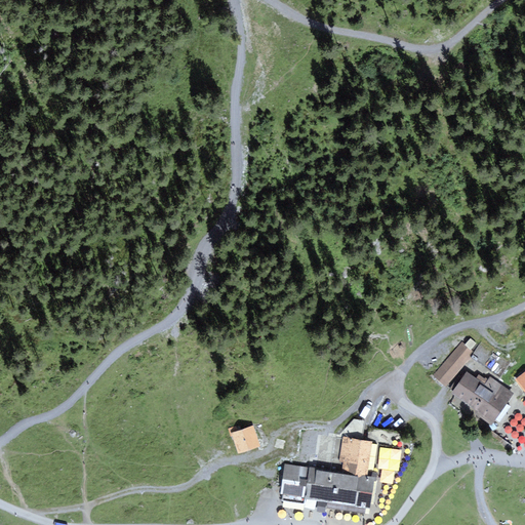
[(462,341),(433,373),(444,385),(475,352),(462,341)]
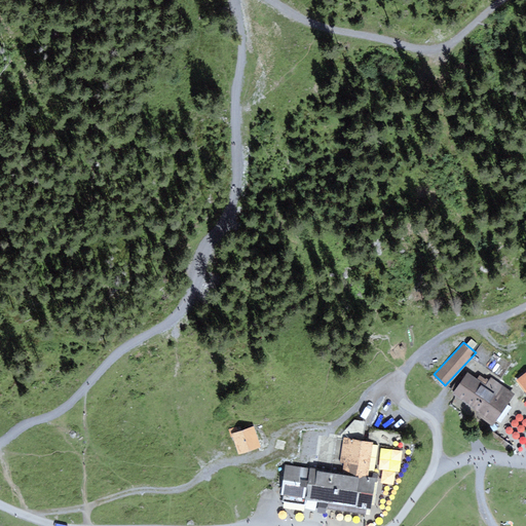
[(525,370),(516,378),(525,390),(525,370)]
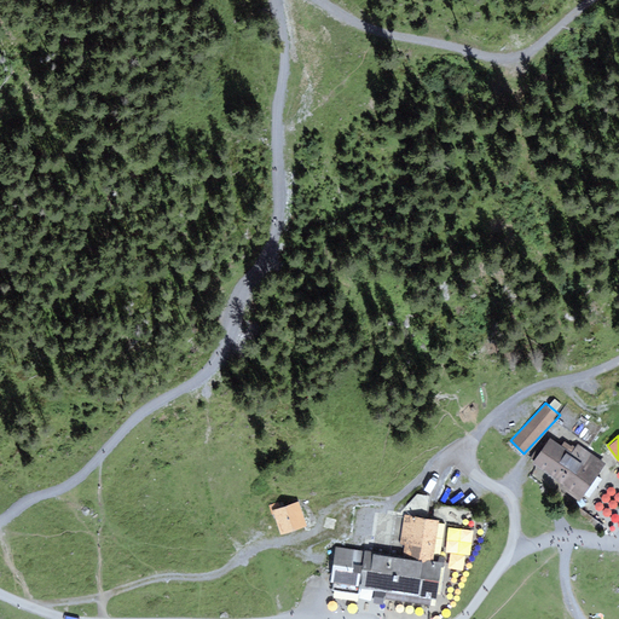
[(576,455),(553,438),(534,462),(585,501),(588,497),(596,503),(618,473),(583,445),(576,455)]
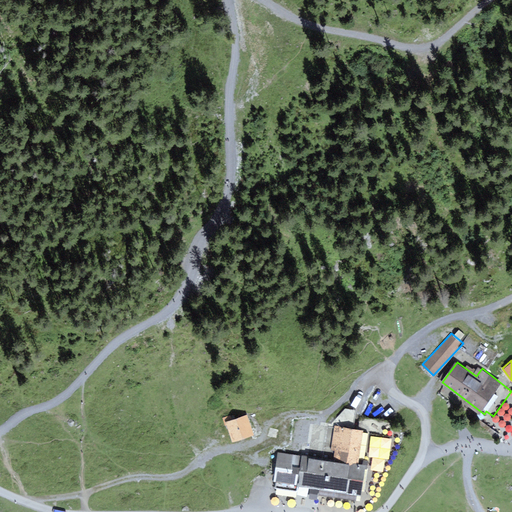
[(247,417),(225,425),(232,443),(254,434),(247,417)]
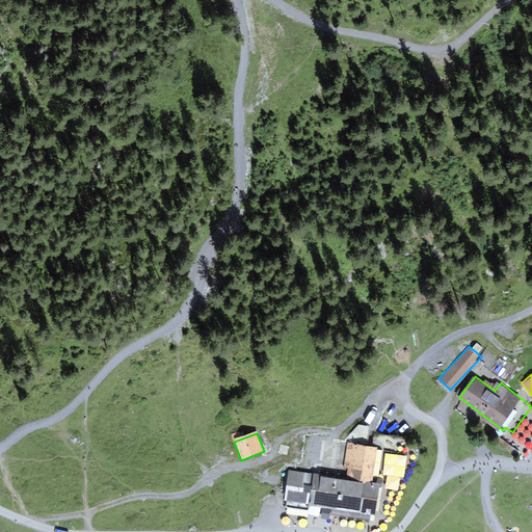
[(312,472),(308,502),(377,510),(380,480),(373,479),(377,445),(348,441),(343,476),(312,472)]
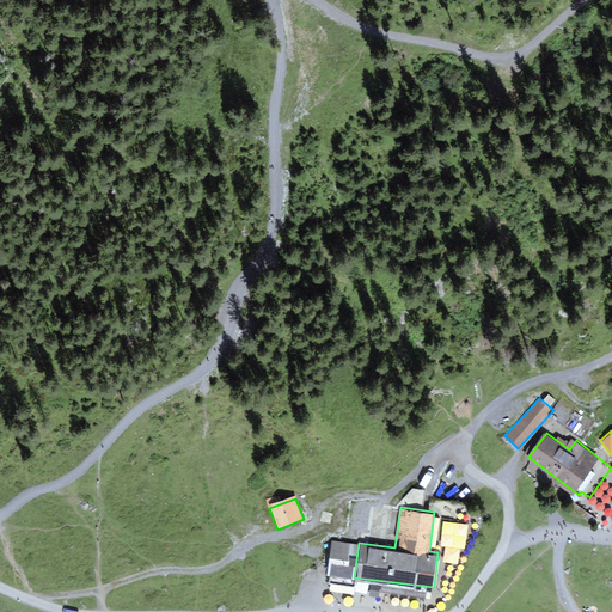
[(354,577),(359,543),(331,539),(328,574),(354,577)]
